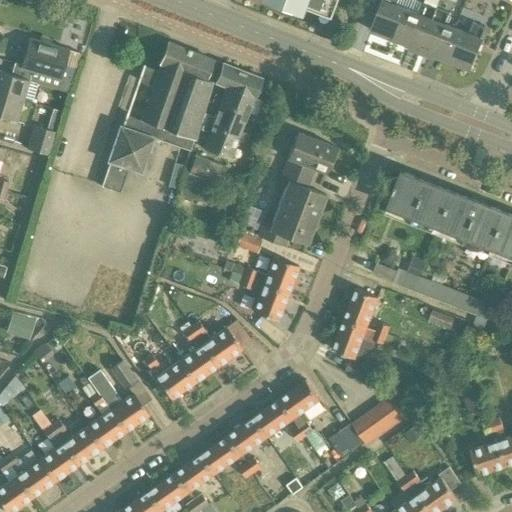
[(292,0),(331,15),(337,0),(292,0)]
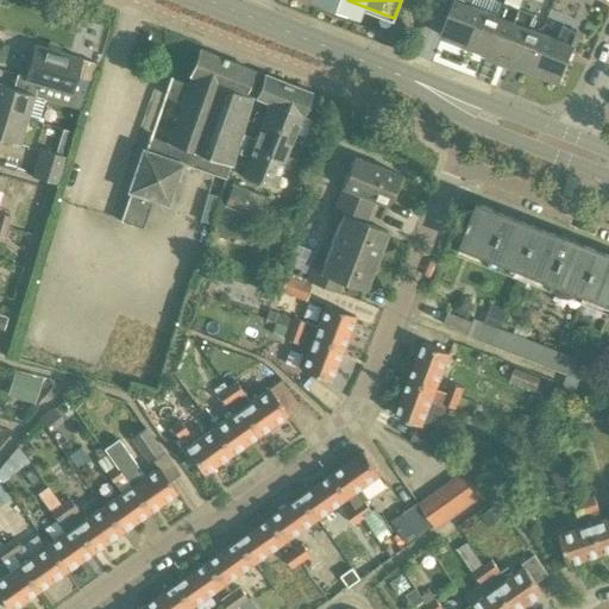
[(454,0),(441,35),(470,45),(483,11),(470,6),(472,0),(456,0),(454,0)]
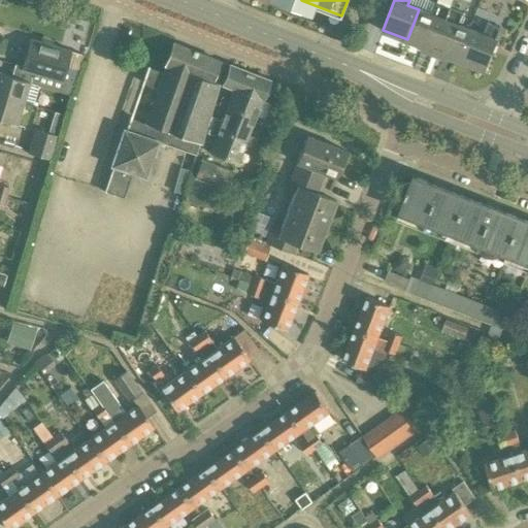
[(432,14),(419,9),(407,39),(423,45),(422,48),(432,53),(450,8),(436,3),(432,14)]
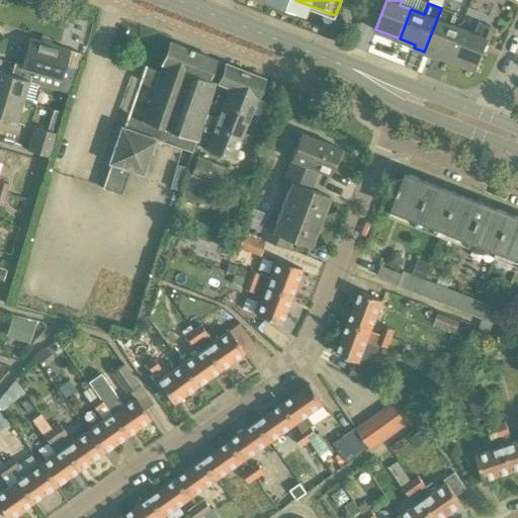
[(441,8),(424,52),(434,56),(435,54),(453,61),(464,29),(449,23),(453,13),(441,8)]
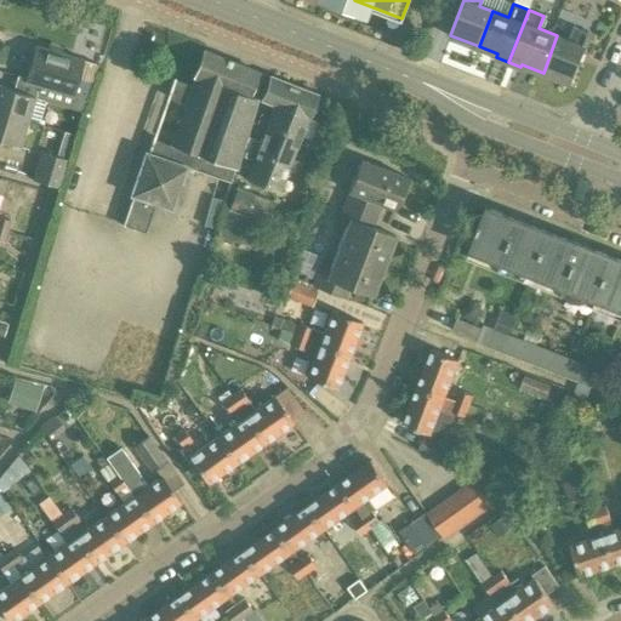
[(569,40),(557,35),(543,73),(569,83),(587,34),(574,28),(569,40)]
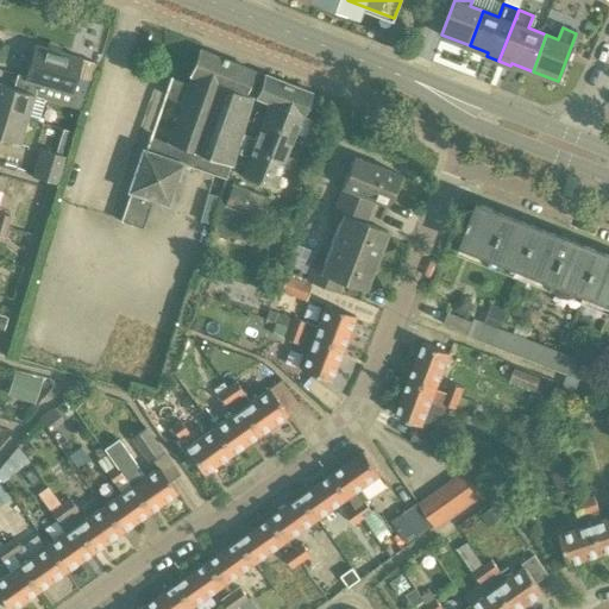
[(33,44),(24,76),(23,80),(48,87),(44,99),(63,105),(80,110),(88,83),(75,79),(81,58),(33,44)]
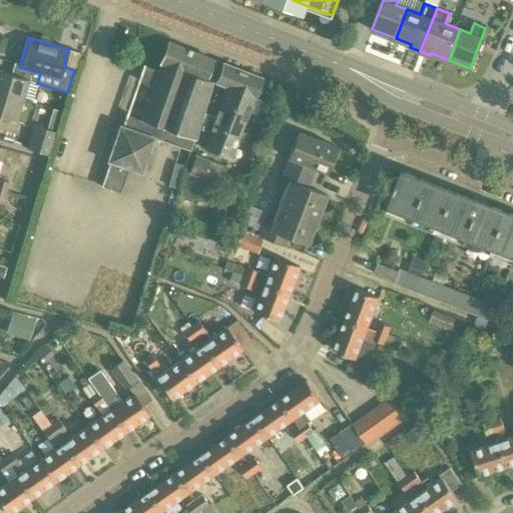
[(121,127),(119,126),(107,161),(109,161),(101,185),(118,191),(127,167),(141,172),(152,138),(189,151),(211,81),(203,78),(210,57),(165,42),(158,62),(157,64),(159,64),(155,74),(145,71),(141,81),(136,78),(135,79),(152,89),(141,121),(126,116),(127,113),(125,113),(121,127)]
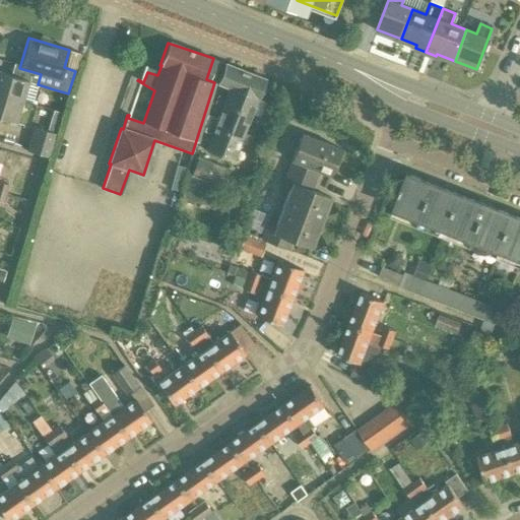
[(0,72),(0,93),(31,104),(38,84),(41,74),(19,68),(20,65),(14,63),(10,75),(0,72)]
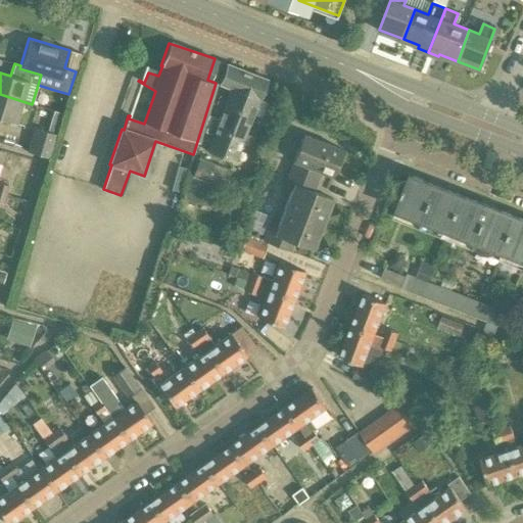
[(226,104),(250,114),(265,79),(225,63),(218,84),(232,89),(228,98),(219,95),(216,103),(225,106),(226,104)]
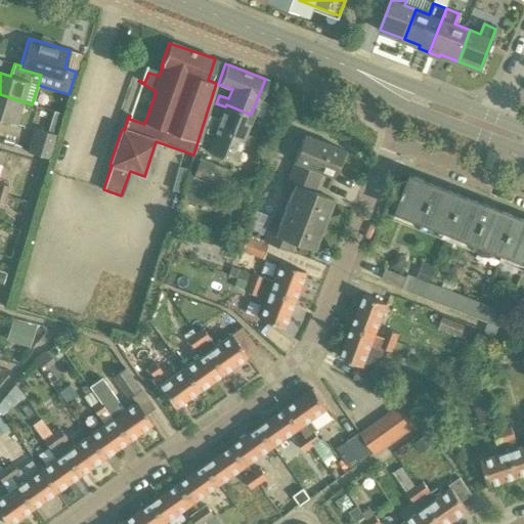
[(32,104),(0,94),(0,118),(27,127),(33,105),(32,105),(32,104)]
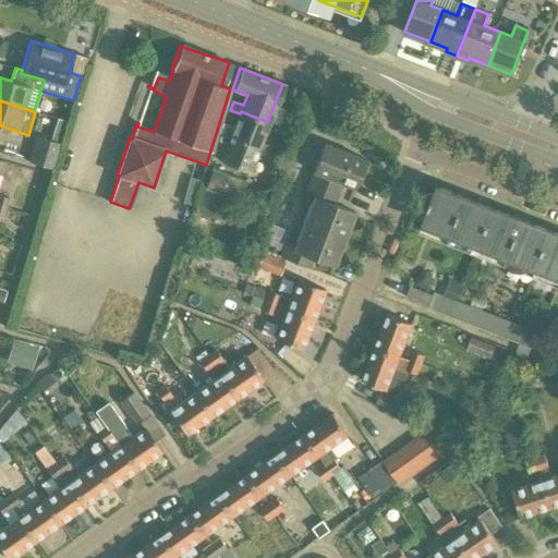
[(241,111),(240,113),(234,128),(223,123),(221,132),(258,146),(267,122),(241,111)]
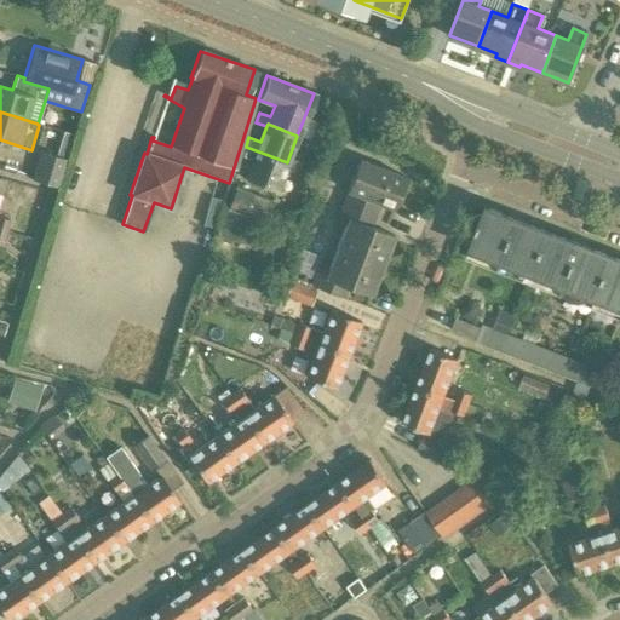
[(44,147),(69,154),(75,132),(50,126),(44,147)]
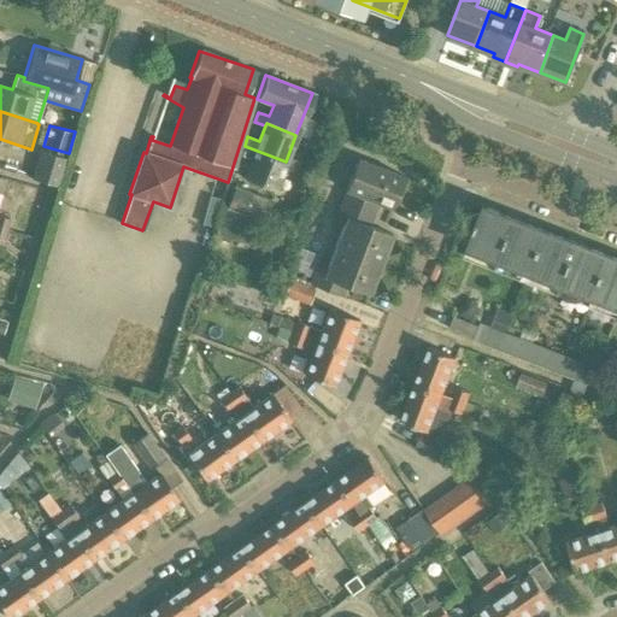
[(283,166),(286,162),(245,146),(241,156),(252,159),(245,178),(275,189),(283,166)]
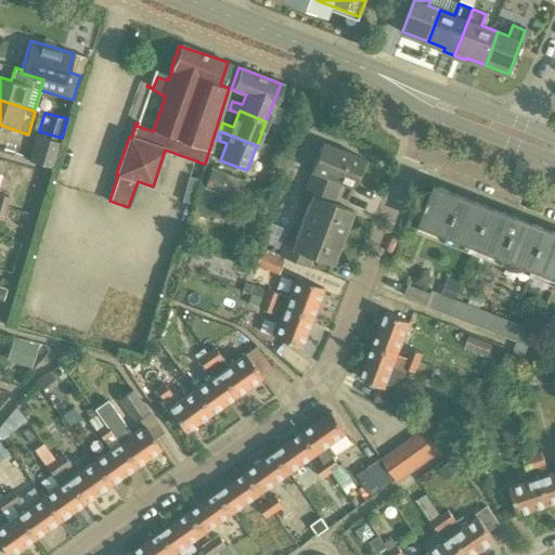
[(35,136),(27,160),(52,168),(59,142),(35,136)]
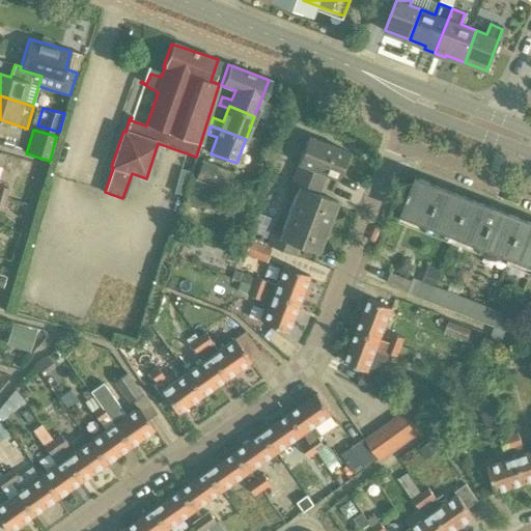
[(298,163),(294,173),(320,184),(325,174),(336,178),(346,151),(307,136),(297,163),(298,163)]
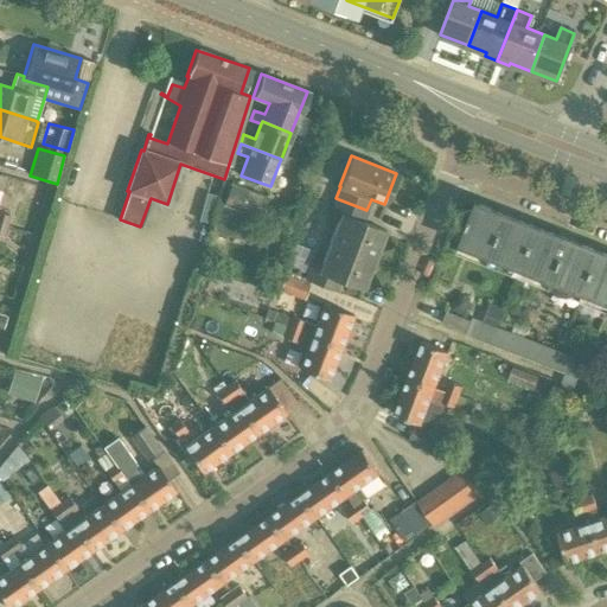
[(574,181),(566,178),(560,192),(569,196),(574,181)]
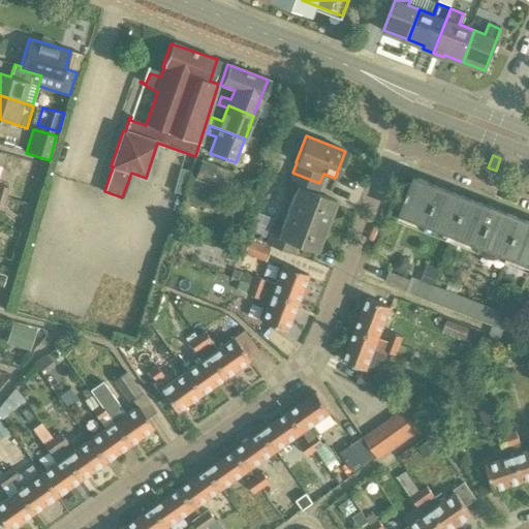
[(194,178),(225,190),(231,174),(201,160),(194,178)]
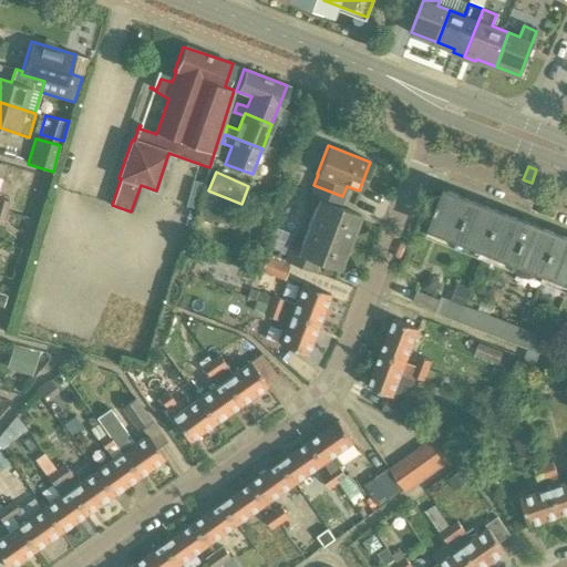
[(191,194),(200,196),(203,189),(204,184),(194,182),(191,194)]
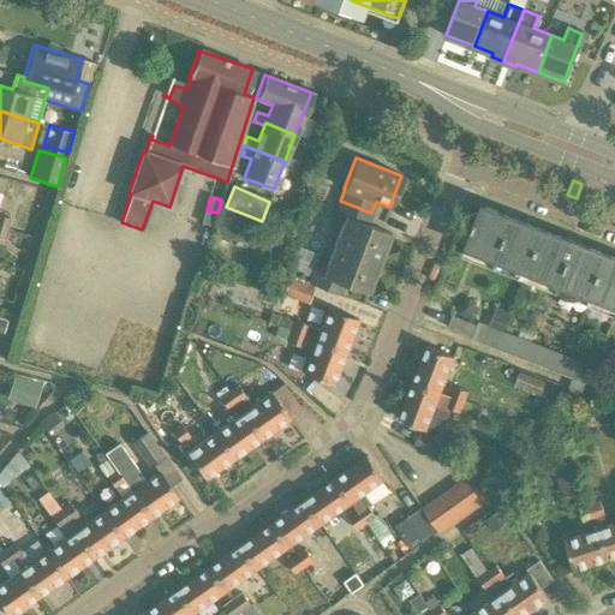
[(371,213),(340,201),(334,218),(344,221),(334,245),(378,262),(389,233),(366,225),(371,213)]
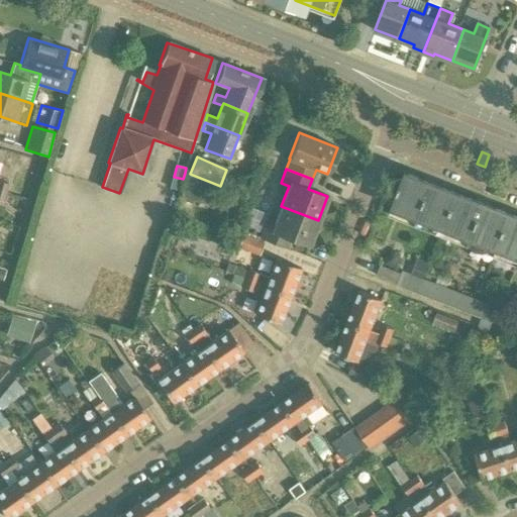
[(443,226),(456,194),(403,173),(391,205),(443,226)]
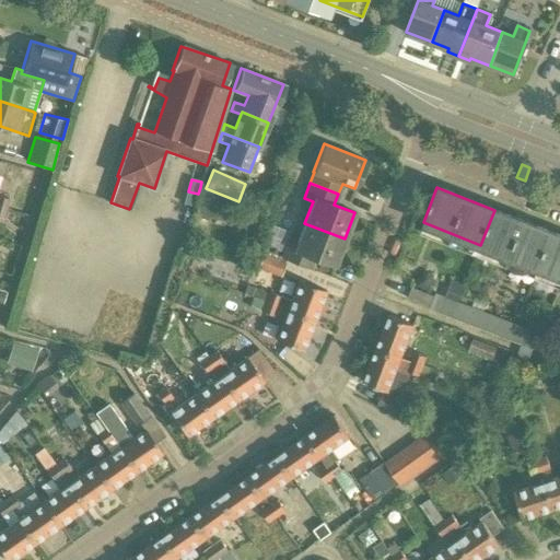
[(225,223),(234,201),(203,189),(195,211),(225,223)]
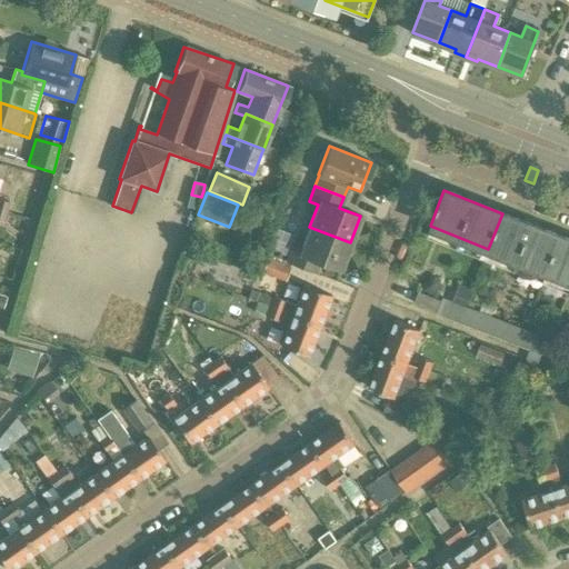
[(0,199),(0,210),(6,212),(9,202),(0,199)]
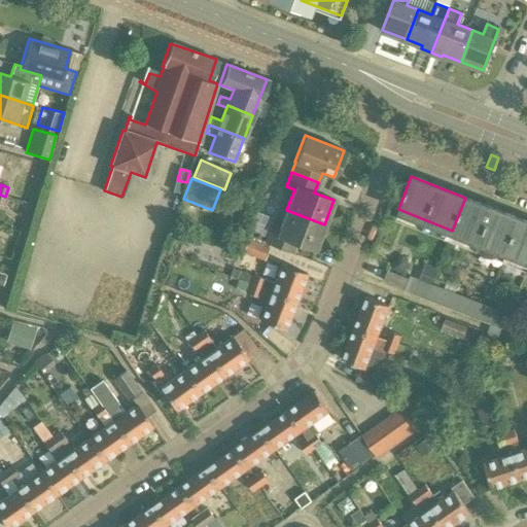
[(519,218),(465,198),(452,231),(505,251),(519,218)]
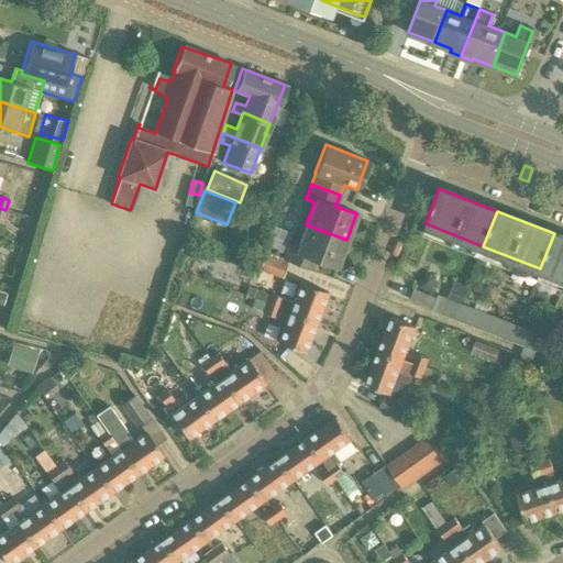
[(306,224),(297,246),(289,243),(283,258),(288,261),(312,269),(316,260),(335,267),(346,240),(306,224)]
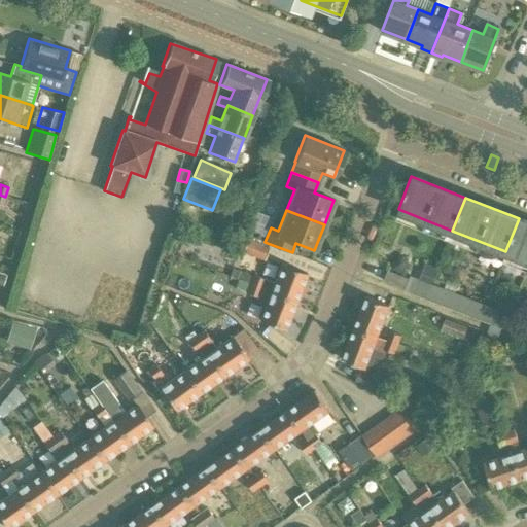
[(272,218),(253,211),(246,230),(249,231),(265,237),(272,218)]
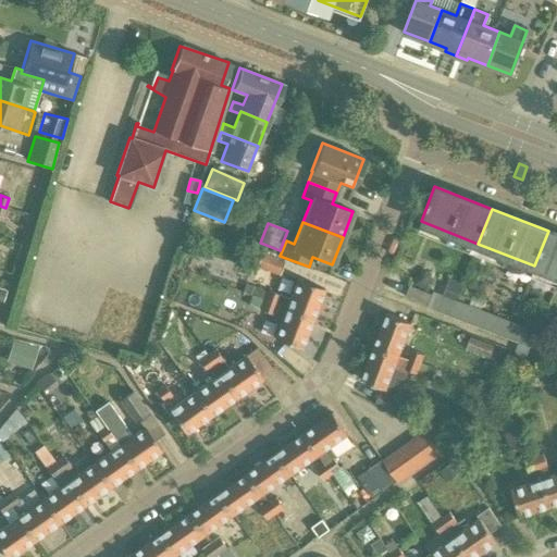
[(556,234),(548,231),(534,265),(556,274),(556,234)]
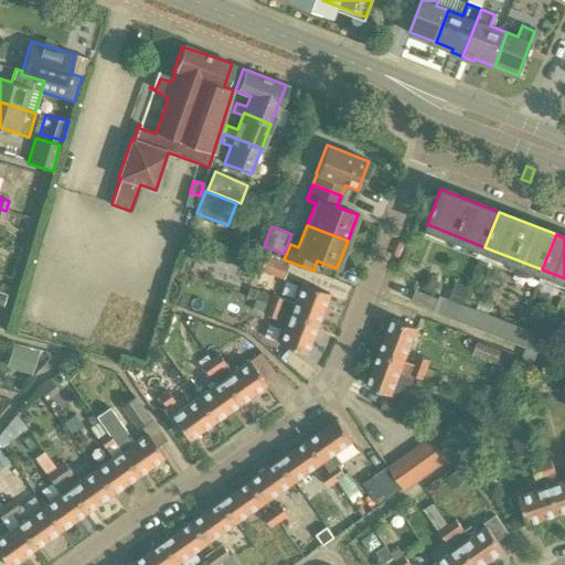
[(264,256),(259,270),(283,279),(288,265),(264,256)]
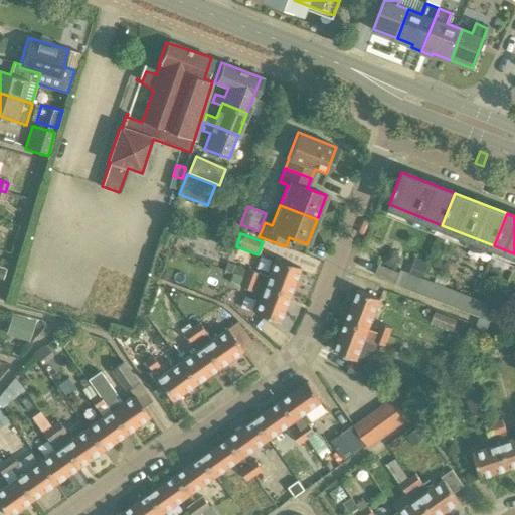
[(398,260),(396,251),(389,248),(382,253),(384,262),(391,265),(398,260)]
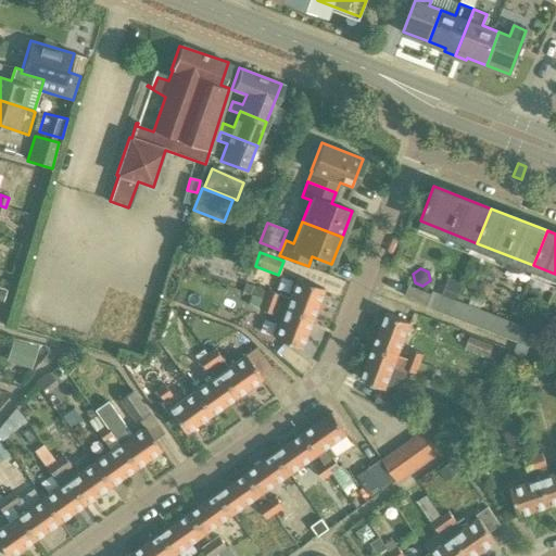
[(285,307),(312,318),(324,288),(295,278),(294,281),(285,307)]
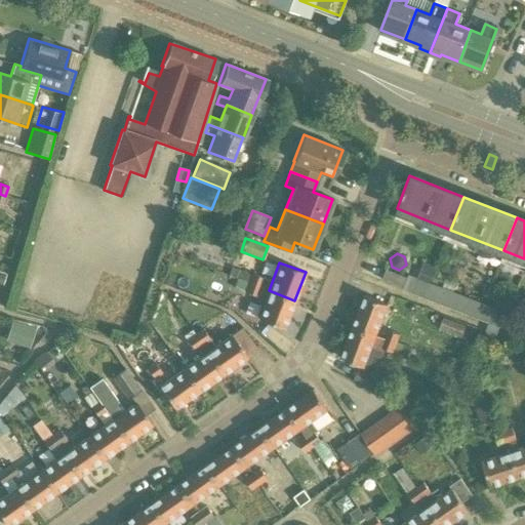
[(402,288),(407,277),(386,269),(381,279),(402,288)]
